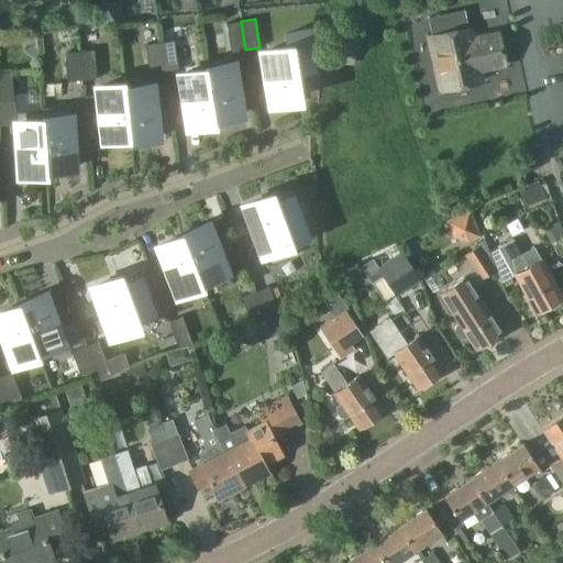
[(231,52),(245,50),(241,21),(227,23),(231,52)]
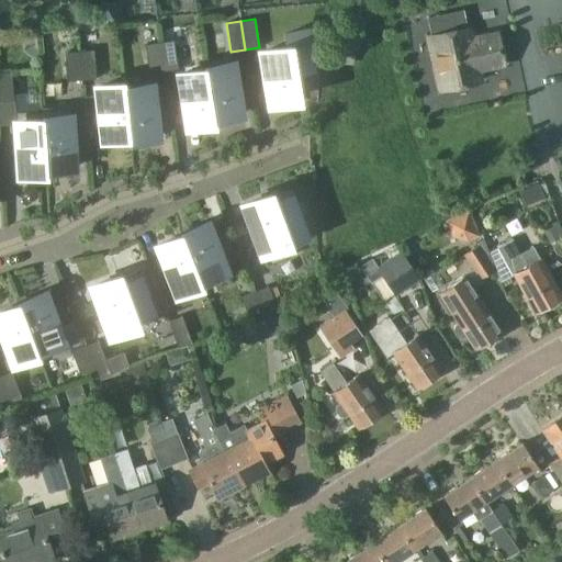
[(446,89),(483,77),(480,66),(505,58),(495,29),(470,36),(467,25),(429,37),(446,89)]
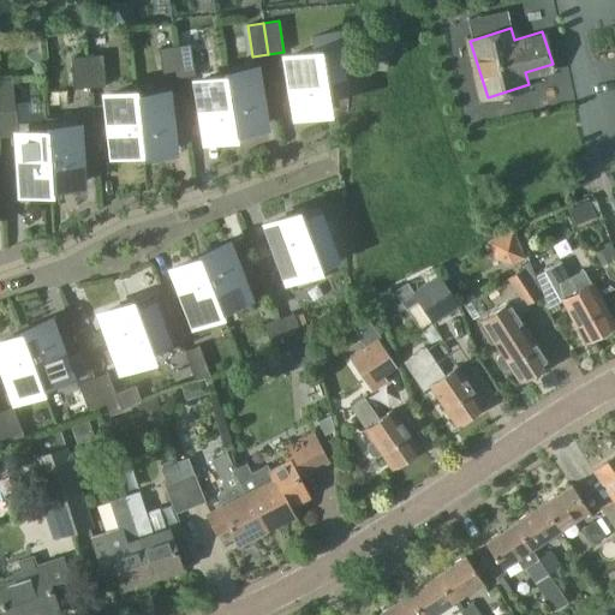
[(315,53),(286,58),(290,79),(286,81),(288,95),(292,94),(296,113),(326,108),(321,78),(341,75),(336,45),(335,34),(312,37),(314,48),(315,53)]
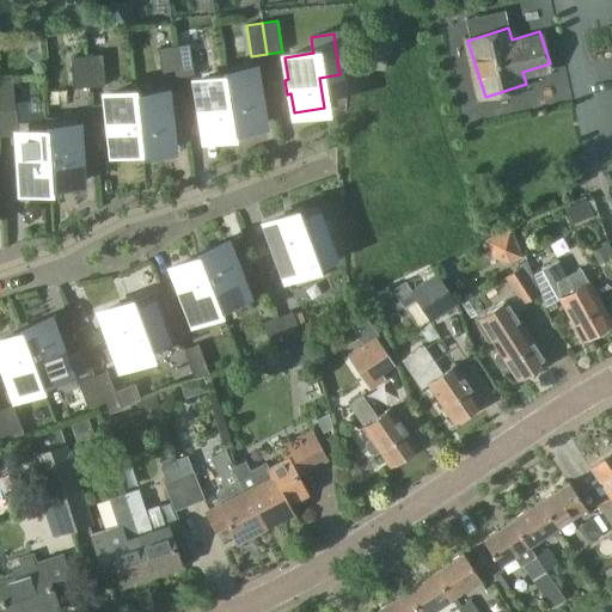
[(195,74),(189,43),(173,46),(178,77),(195,74)]
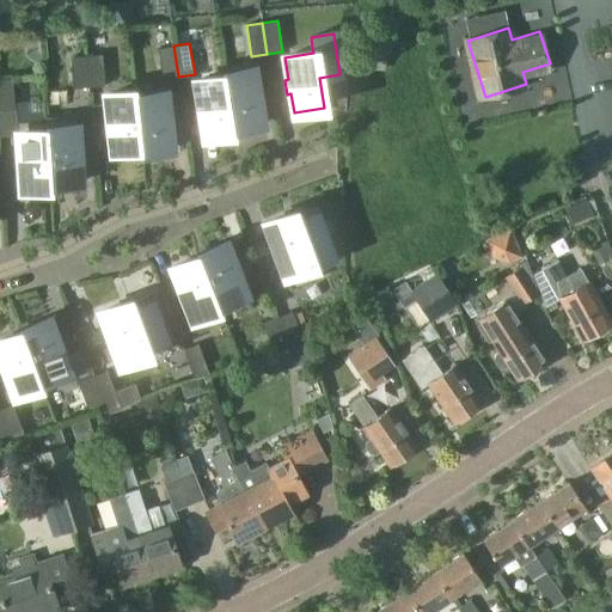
[(163,79),(178,77),(173,46),(158,48),(163,79)]
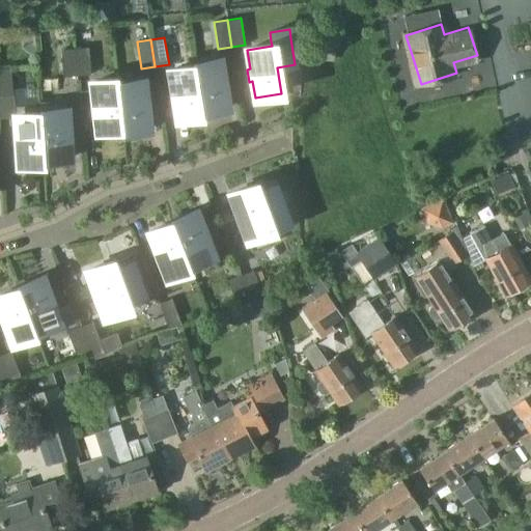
[(312,40),(311,59),(334,61),(336,43),(312,40)]
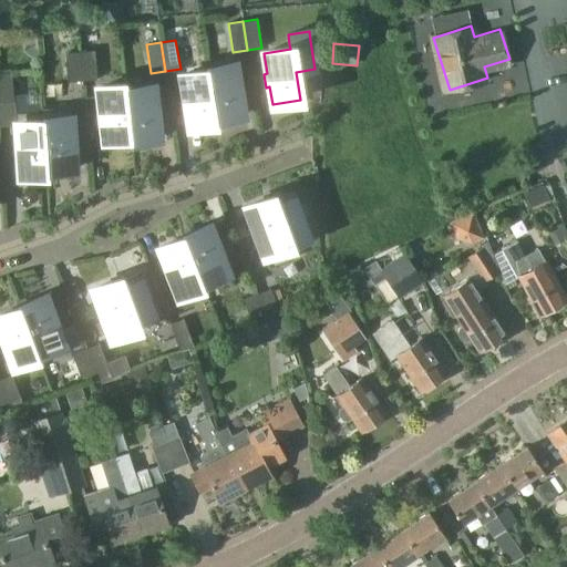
[(80,51),(83,81),(98,79),(95,50),(80,51)]
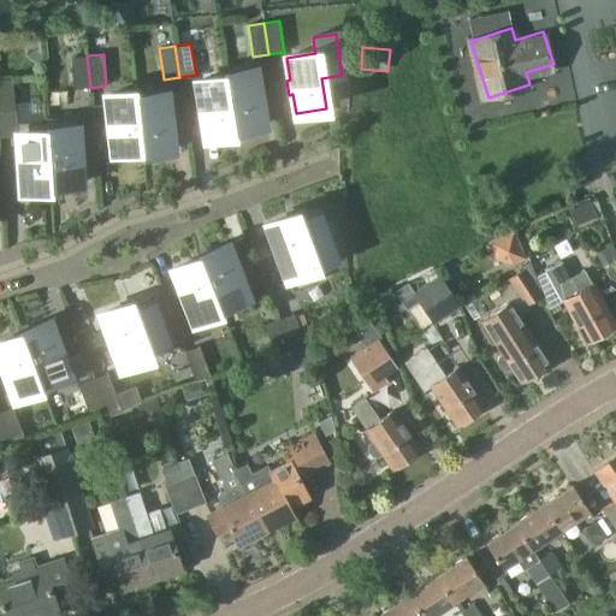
[(90,88),(87,55),(71,57),(73,89),(90,88)]
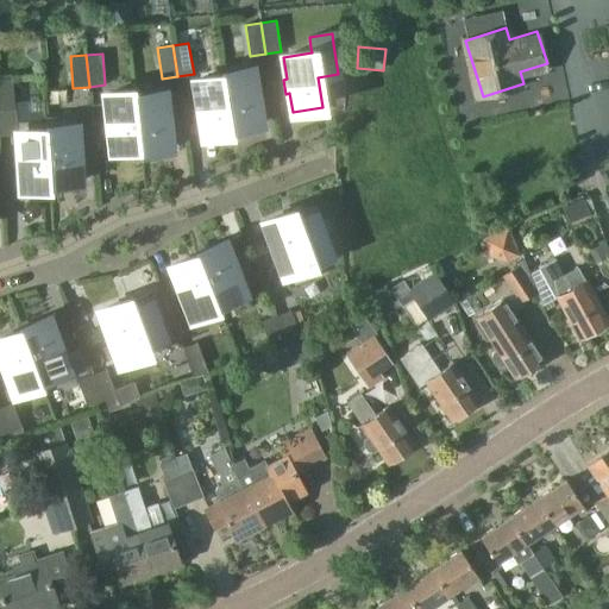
[(224,76),(227,101),(232,127),(261,124),(258,104),(261,104),(259,89),(256,89),(252,68),(223,73),(224,76)]
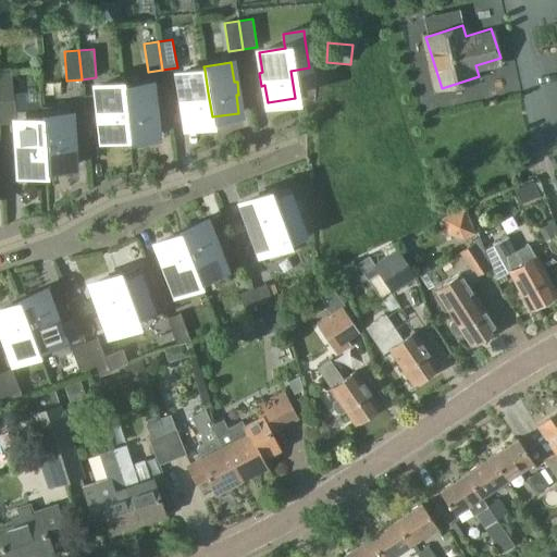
[(212,121),(212,116),(208,93),(205,70),(177,74),(181,95),(178,95),(180,108),(183,108),(186,125),(212,121)]
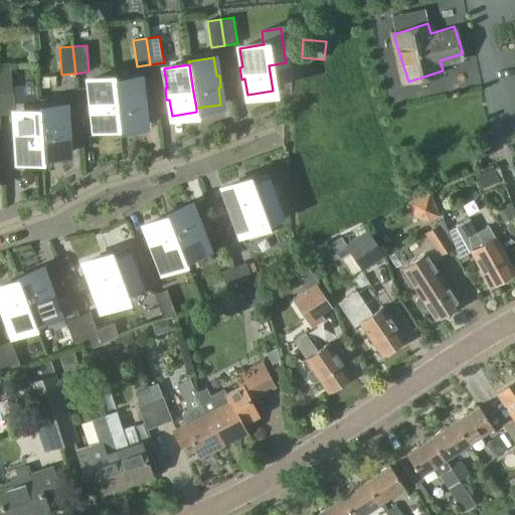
[(0,65),(0,93),(12,93),(11,65),(0,65)]
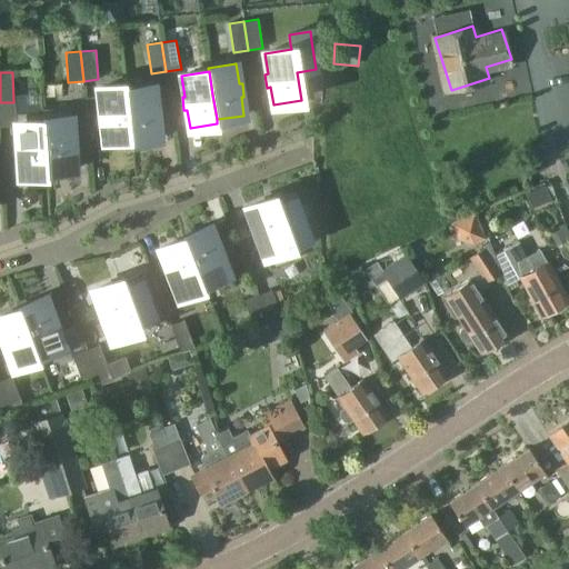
[(105,140),(131,138),(126,89),(126,86),(98,89),(100,109),(98,110),(99,123),(102,122),(105,140)]
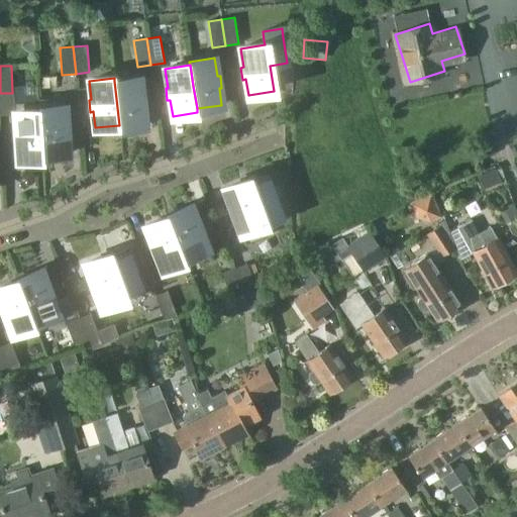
[(139,78),(114,81),(119,125),(120,128),(144,125),(142,109),(145,109),(144,97),(141,97),(139,78)]
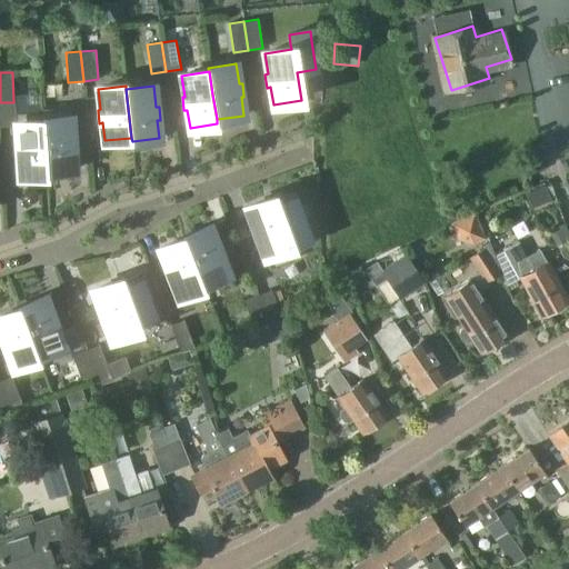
[(70,106),(42,108),(43,111),(43,118),(43,122),(47,171),(75,169),(73,151),(76,151),(76,138),(72,138),(71,117),(70,106)]
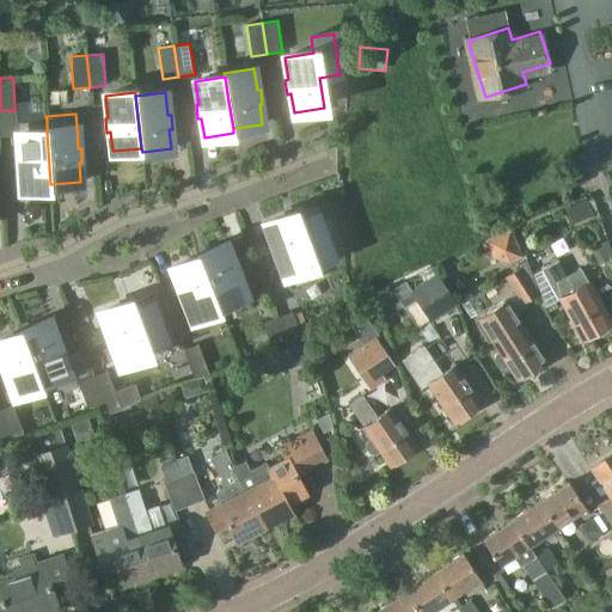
[(19,155),(16,155),(17,170),(19,170),(20,189),(50,188),(50,184),(47,132),(47,127),(47,120),(17,122),(17,133),(19,155)]
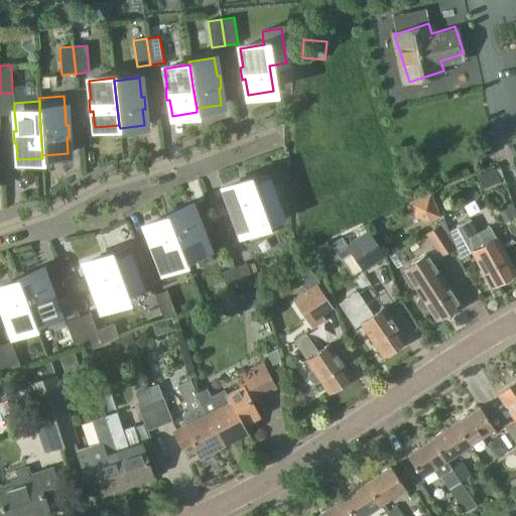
[(234,215),(244,244),(255,240),(268,235),(264,224),(281,218),(268,181),(251,187),(250,184),(249,184),(248,180),(241,182),(241,181),(224,188),(230,204),(227,205),(231,216),(234,215)]
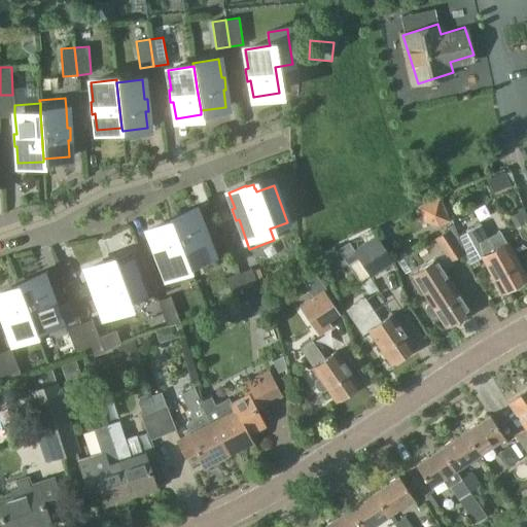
[(438,224),(449,220),(438,197),(418,206),(425,220),(438,224)]
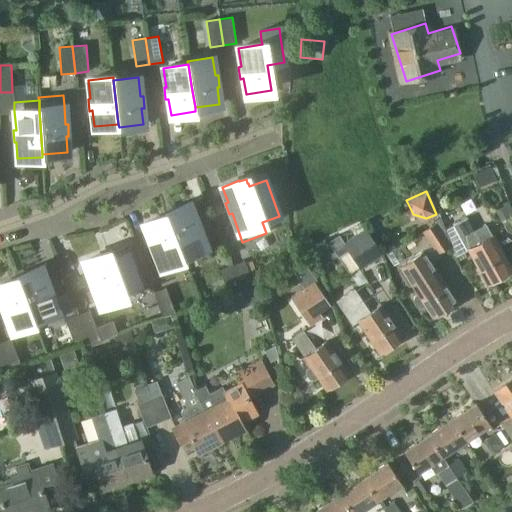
[(494,208),(501,221),(511,214),(511,210),(509,200),(494,208)]
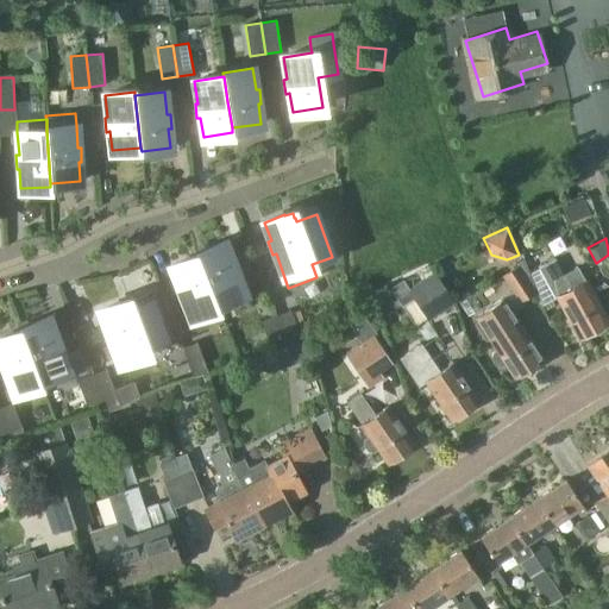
[(198,252),(196,252),(218,307),(220,313),(221,313),(221,312),(236,307),(249,302),(237,272),(240,271),(234,258),(232,259),(225,242),(205,249),(206,250),(198,252)]
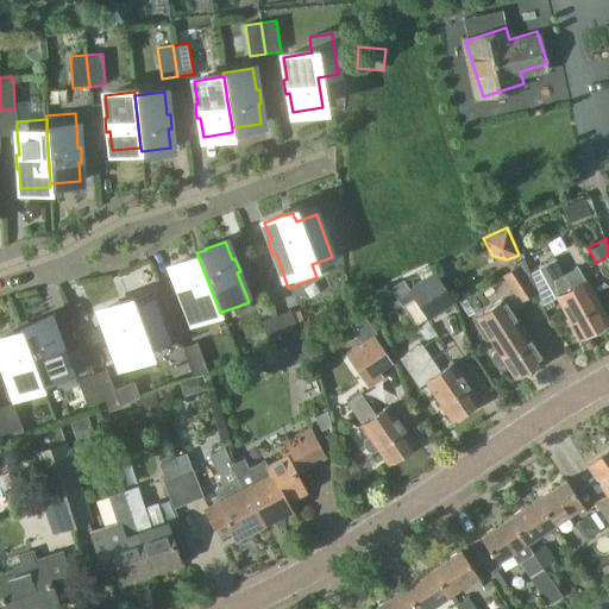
[(203,313),(218,307),(196,252),(198,257),(190,259),(190,258),(171,267),(179,284),(175,286),(180,299),(183,297),(192,319),(203,314),(203,313)]
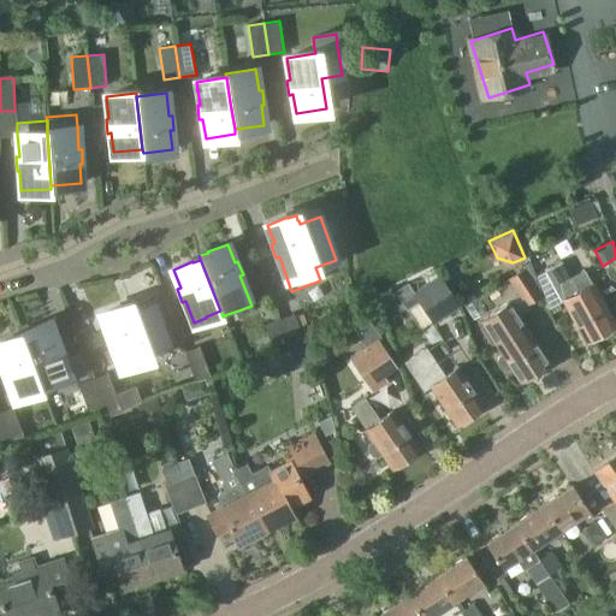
[(542,295),(534,277),(535,276),(529,261),(522,265),(523,268),(508,279),(526,306),(542,295)]
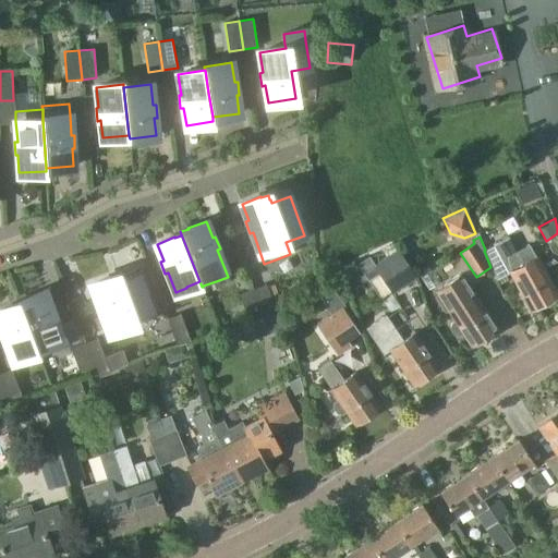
[(509,237),(485,250),(484,251),(490,267),(492,266),(497,279),(510,271),(531,310),(557,294),(537,256),(536,256),(530,244),(517,251),(509,237)]
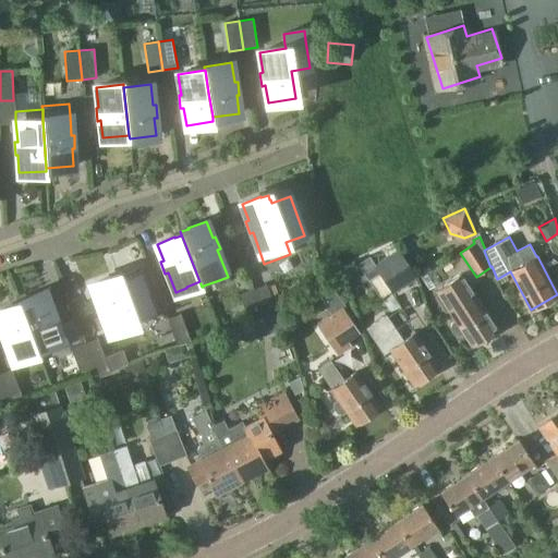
[(392,292),(416,277),(398,250),(374,265),(392,292)]
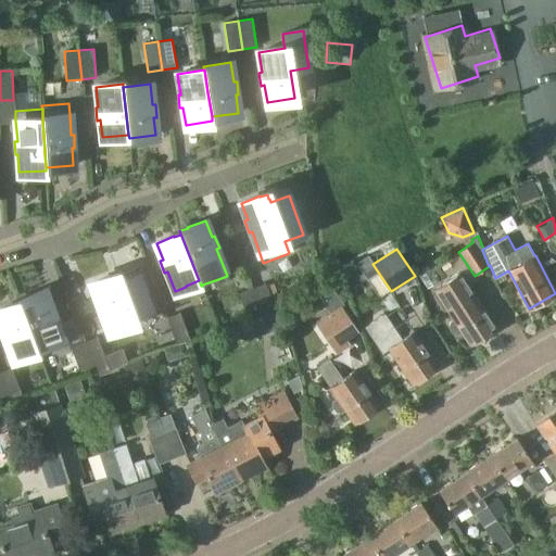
[(463,330),(471,343),(495,328),(460,273),(432,290),(444,310),(449,307),(455,318),(451,321),(450,326),(454,332),(457,332),(463,330)]
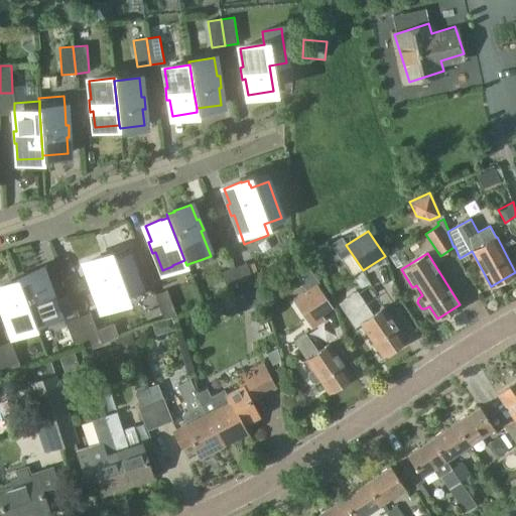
[(140,288),(129,257),(112,263),(109,254),(85,263),(90,278),(88,279),(92,291),(95,290),(101,308),(125,299),(123,294),(140,288)]
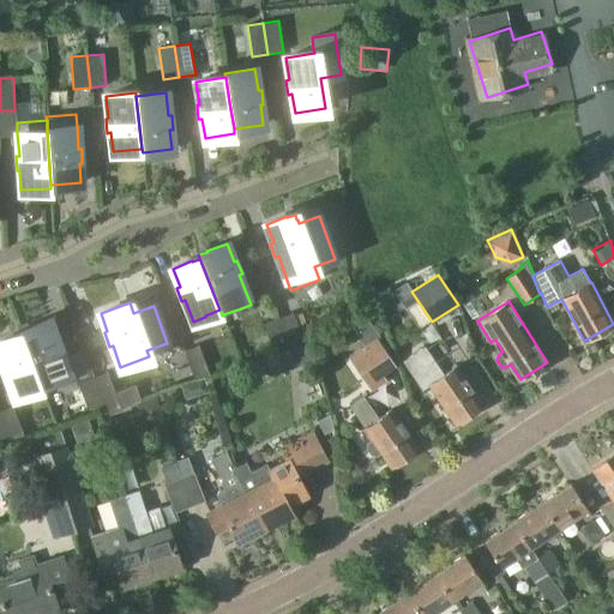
[(293,312),(278,318),(289,347),(304,342),(293,312)]
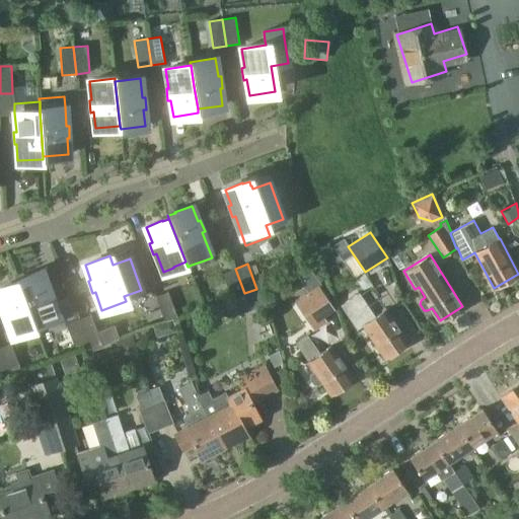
[(244,293),(235,269),(222,273),(232,298),(244,293)]
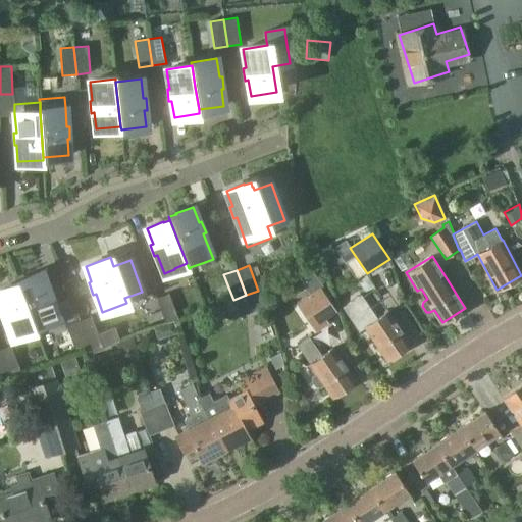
[(35,328),(37,333),(38,333),(38,332),(50,328),(61,324),(51,299),(54,298),(50,286),(47,288),(42,272),(24,278),(25,278),(18,281),(18,280),(17,280),(18,284),(35,328)]
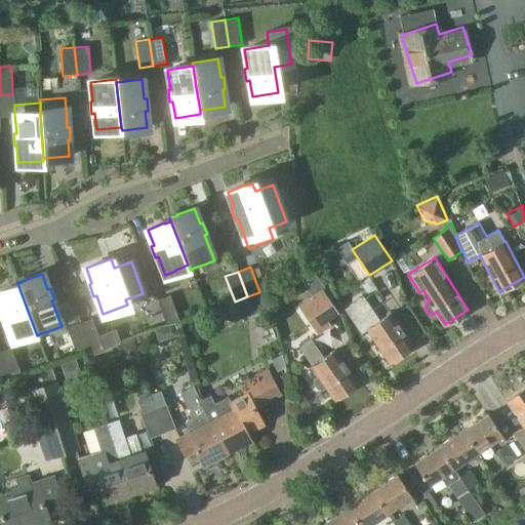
[(23,334),(35,330),(18,286),(12,288),(0,291),(0,307),(1,310),(0,310),(0,315),(3,322),(5,321),(12,339),(24,335),(23,334)]
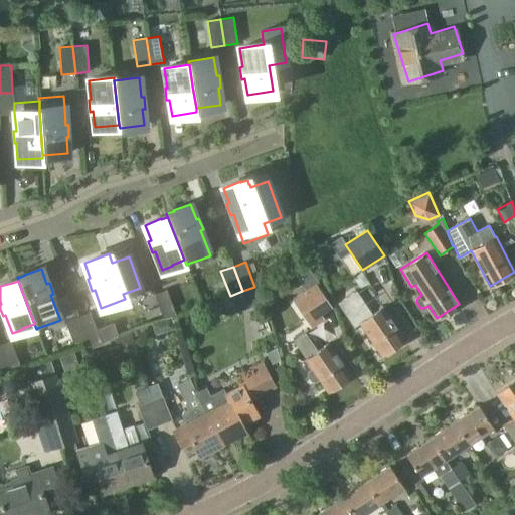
[(331,307),(315,285),(294,299),(312,326),(324,318),(321,314),(331,307)]
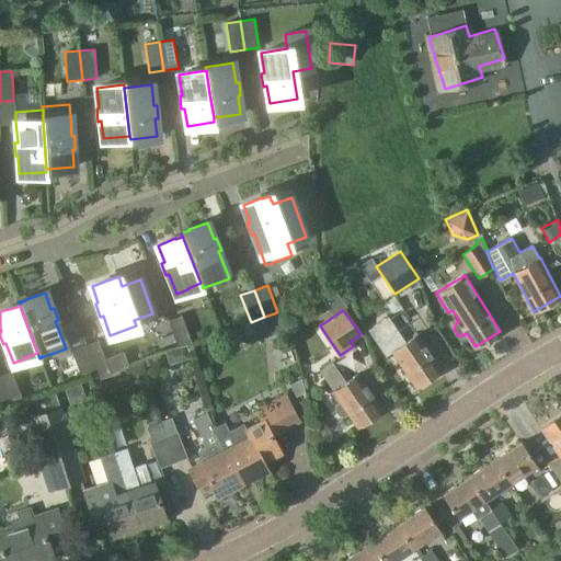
[(192,342),(182,315),(168,320),(178,346),(192,342)]
